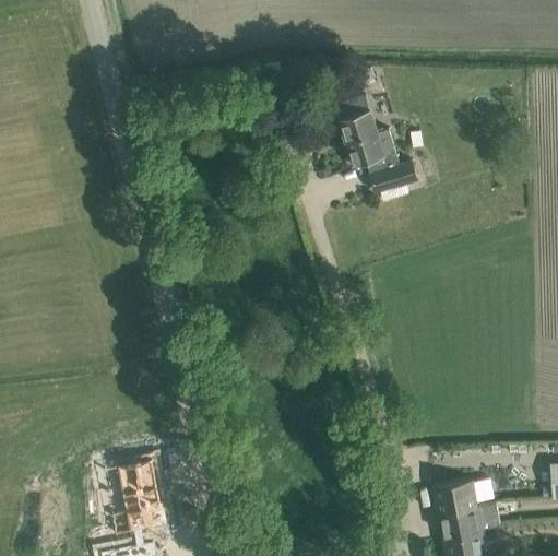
[(371,71),(339,80),(343,95),(376,86),(371,71)]
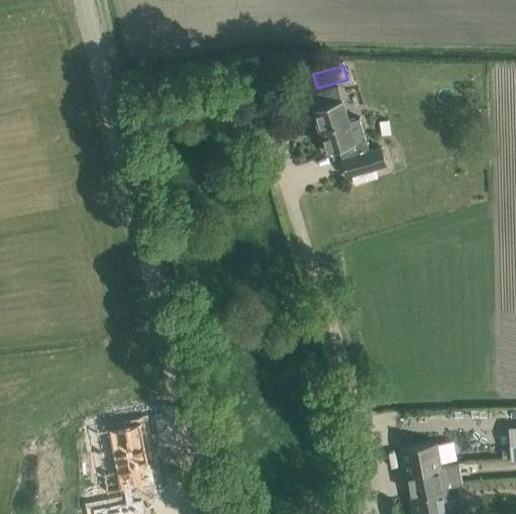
[(337,90),(328,93),(308,99),(325,155),(366,142),(358,120),(348,123),(341,102),(337,90)]
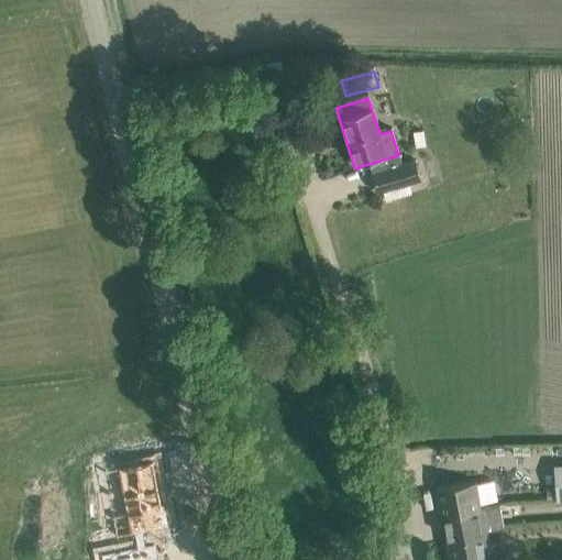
[(377,195),(421,182),(415,163),(372,177),(377,195)]
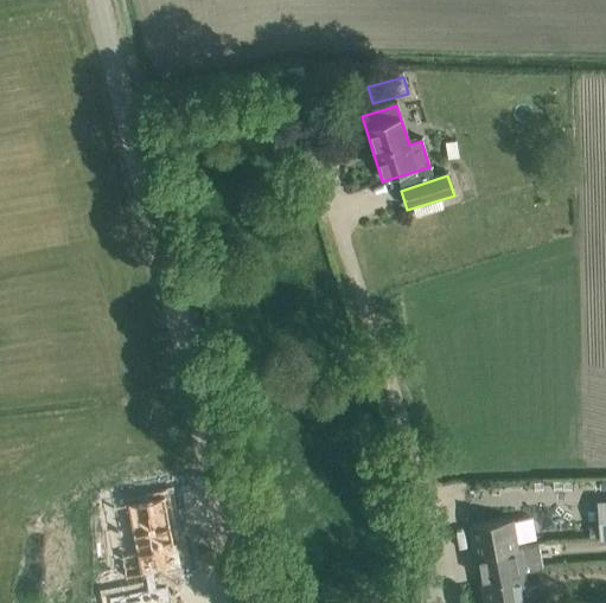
[(147,591),(108,598),(109,602),(168,602),(166,588),(155,589),(153,575),(182,570),(177,545),(173,545),(165,499),(129,505),(134,534),(129,536),(139,578),(144,577),(147,591)]
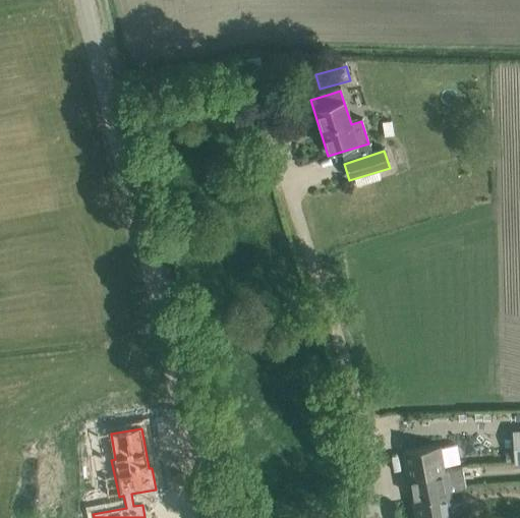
[(439,446),(402,452),(407,479),(460,471),(457,447),(440,450),(439,446)]
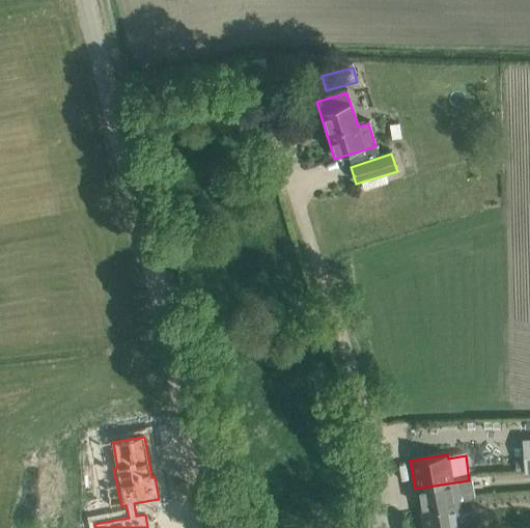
[(469,480),(415,489),(419,511),(458,505),(458,502),(474,500),(470,480),(469,480)]
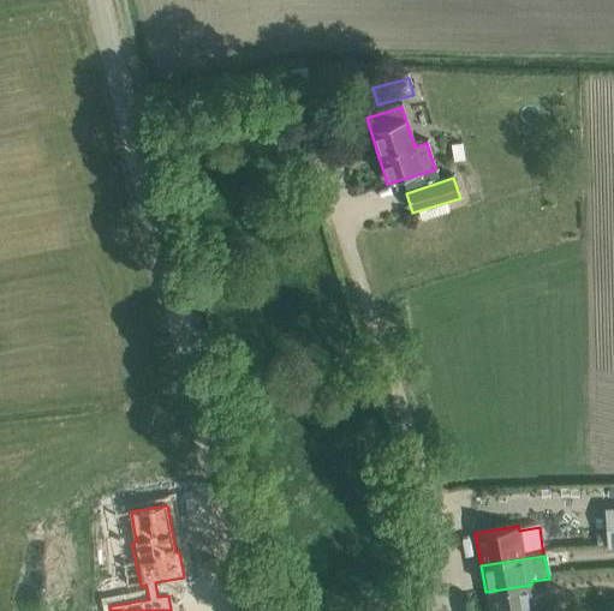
[(531,585),(486,592),(489,610),(550,610),(548,594),(534,597),(531,585)]
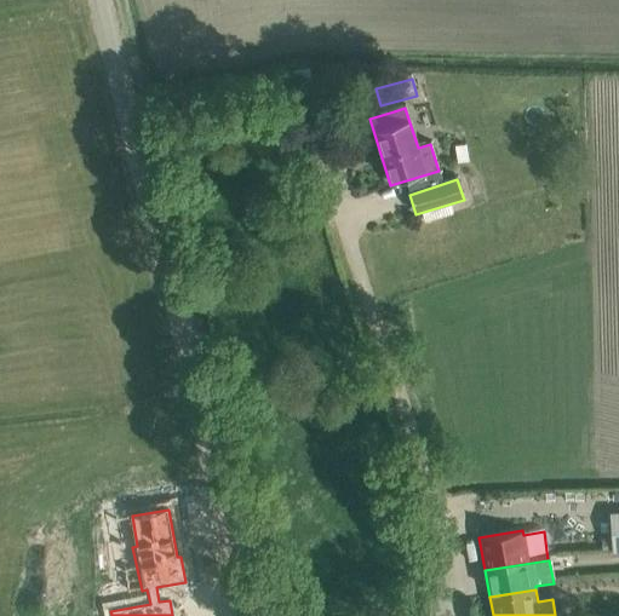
All buildings are outlined.
